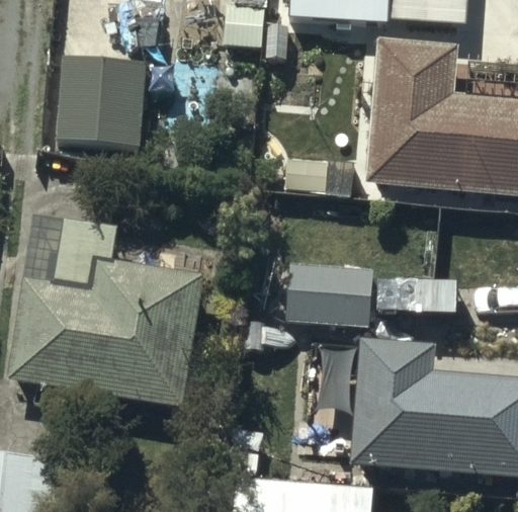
[(288,0),(288,17),(391,23),(391,17),(465,21),(466,0),(288,0)]
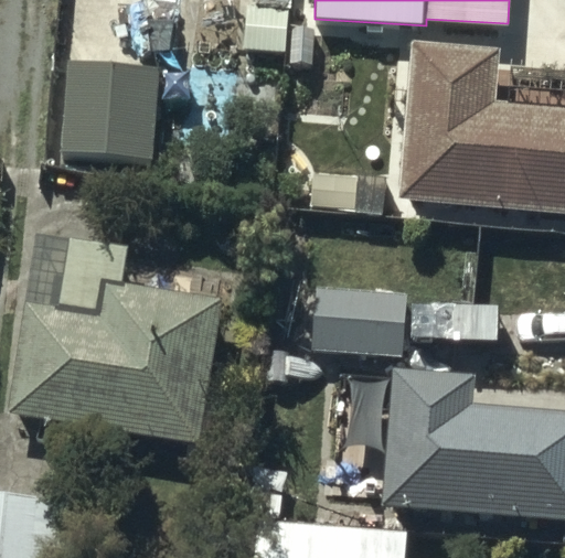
[(415,42),(398,194),(564,210),(564,108),(494,102),(500,50),(415,42)]
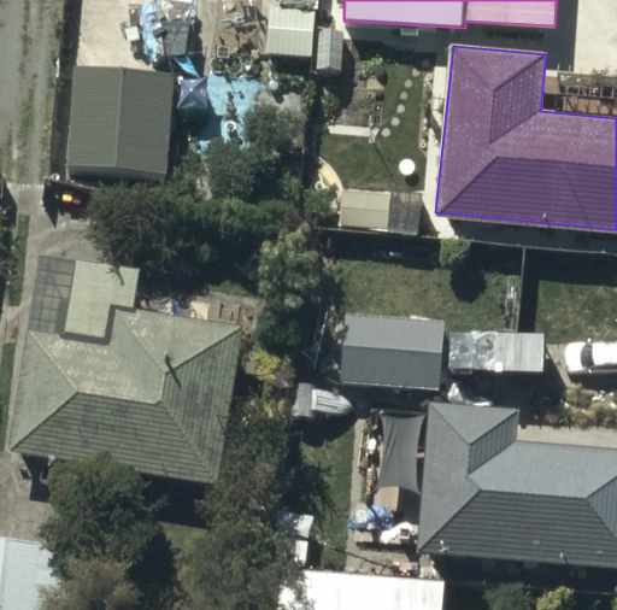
[(169,71),(71,71),(71,170),(169,170),(169,71)]
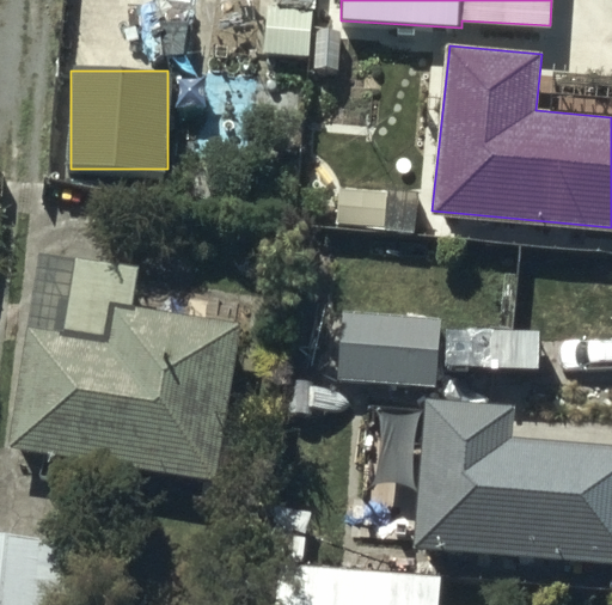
[(66,330),(28,324),(10,448),(215,477),(242,287),(135,272),(136,264),(77,256),(66,330)]
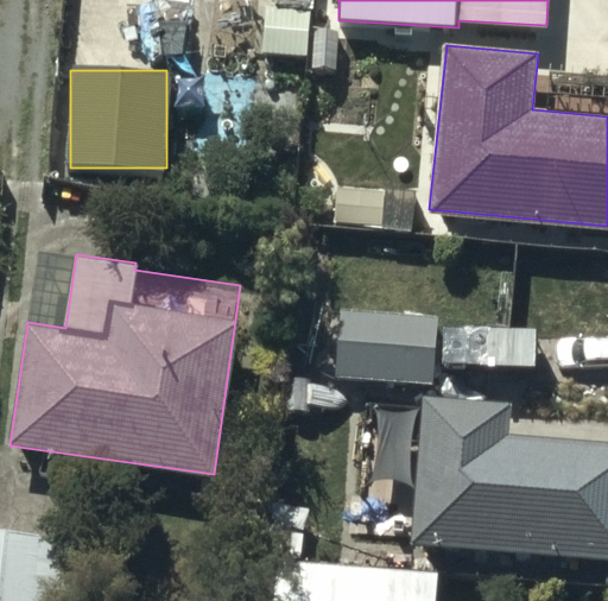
[(341,310),(336,374),(432,379),(436,315),(341,310)]
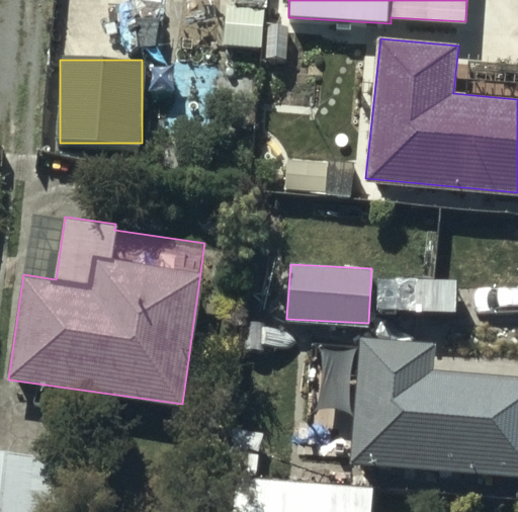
[(362,337),(349,461),(517,476),(517,375),(433,369),(435,343),(362,337)]
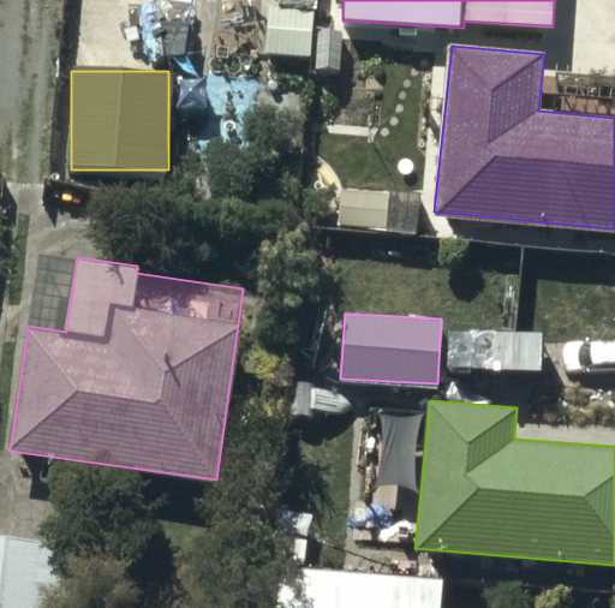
[(87,607),(91,536),(0,530),(0,607),(87,607)]
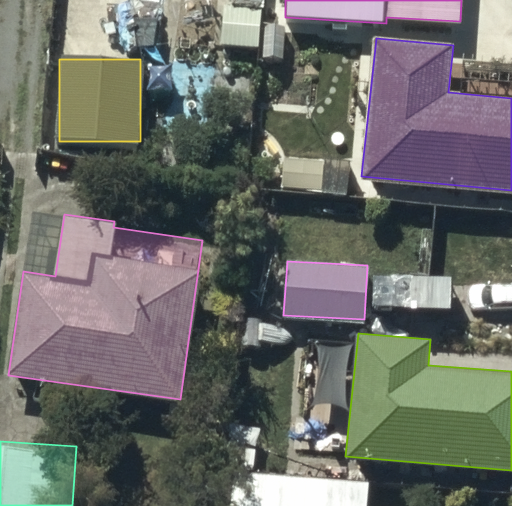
[(231,477),(229,505),(369,505),(332,492),(330,486),(231,477)]
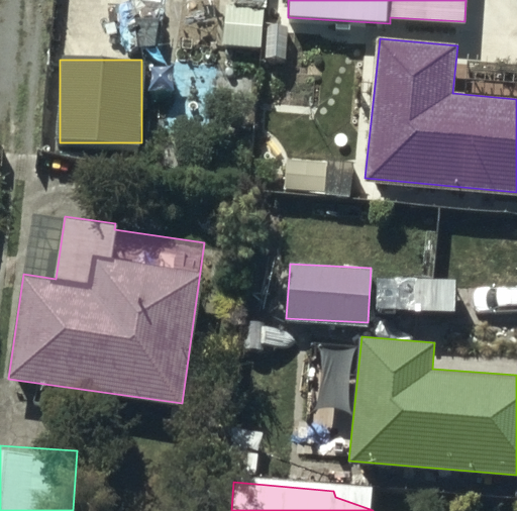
All buildings are outlined.
